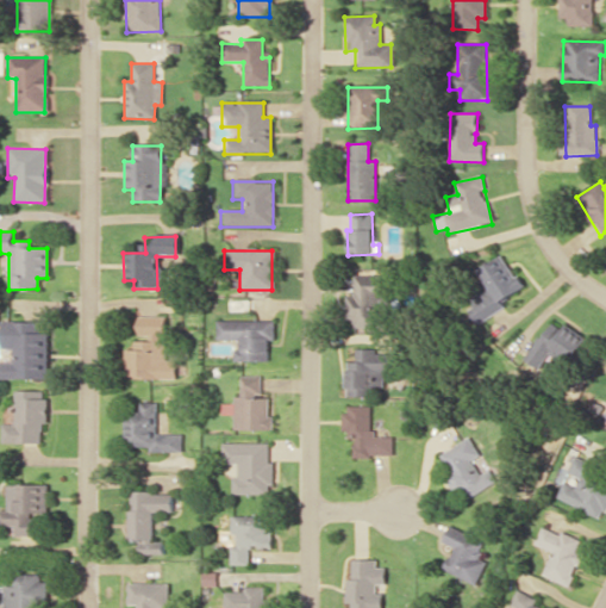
[(478,271),(491,295),(466,309),(475,326),(505,309),(500,302),(522,290),(503,256),(478,271)]
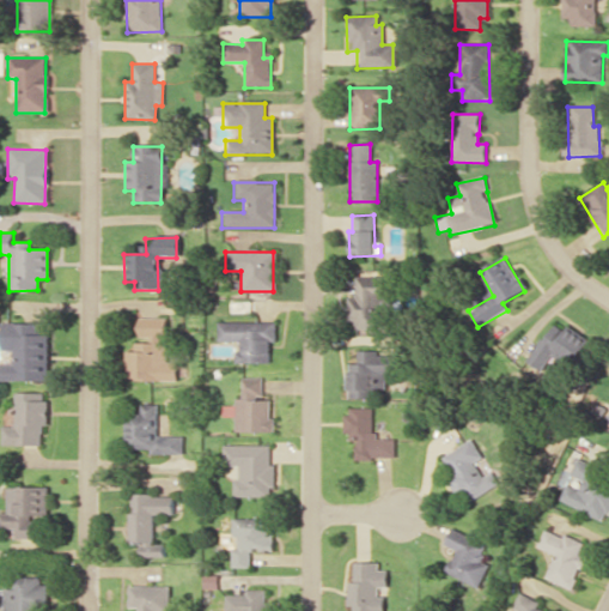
[(389,331),(389,278),(354,277),(354,298),(349,298),(349,331),(389,331)]
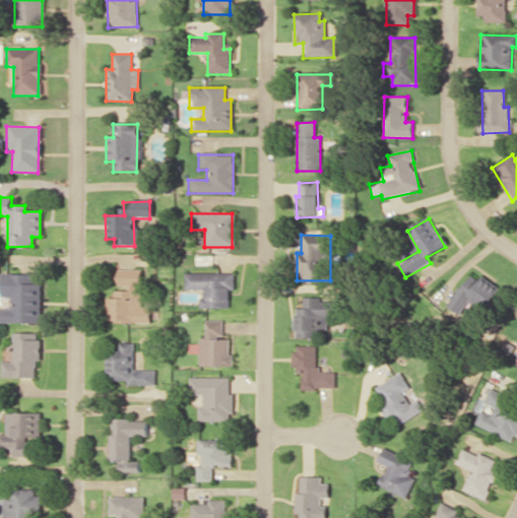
[(140,270),(117,270),(117,289),(139,289),(140,270)]
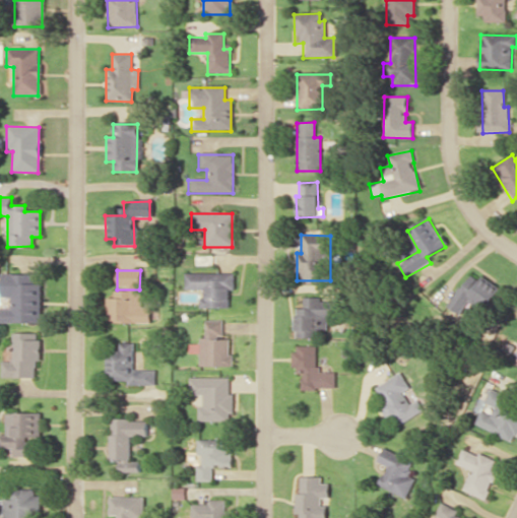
[(184,290),(199,290),(199,309),(228,309),(228,290),(233,290),(233,274),(184,273),(184,290)]
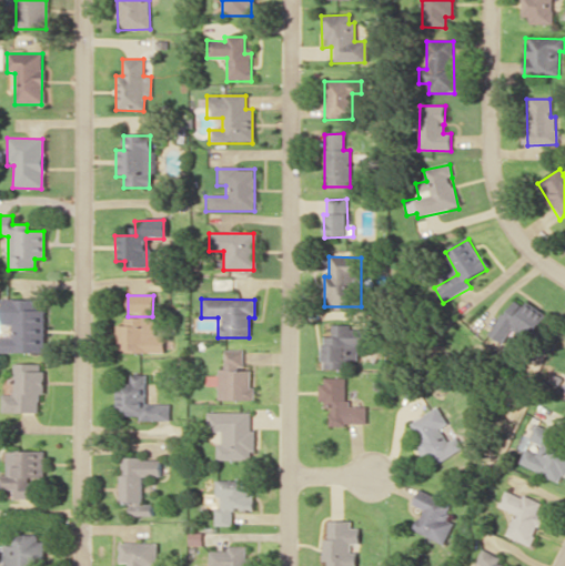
[(0,353),(43,354),(43,311),(37,311),(37,301),(1,300),(0,326),(10,326),(10,339),(0,339),(0,353)]
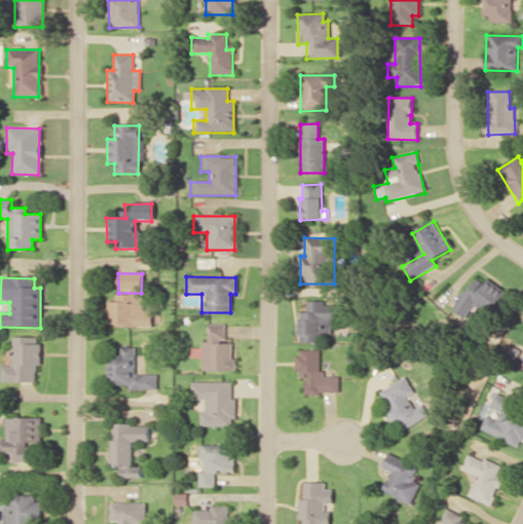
[(506,292),(487,279),(484,285),(474,278),(451,311),(463,320),(474,303),(491,314),(506,292)]
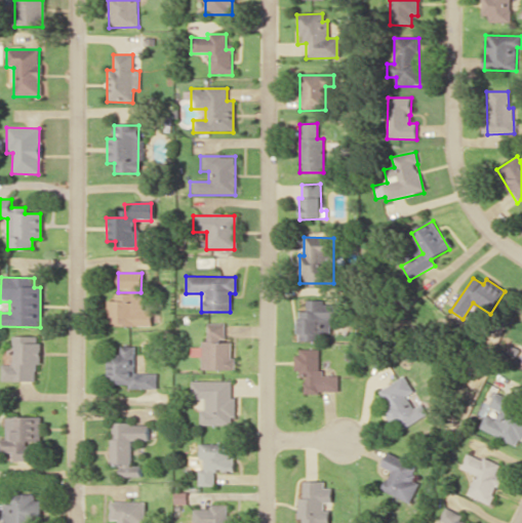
[(150,326),(150,311),(142,311),(142,294),(114,294),(114,302),(107,302),(107,326),(150,326)]
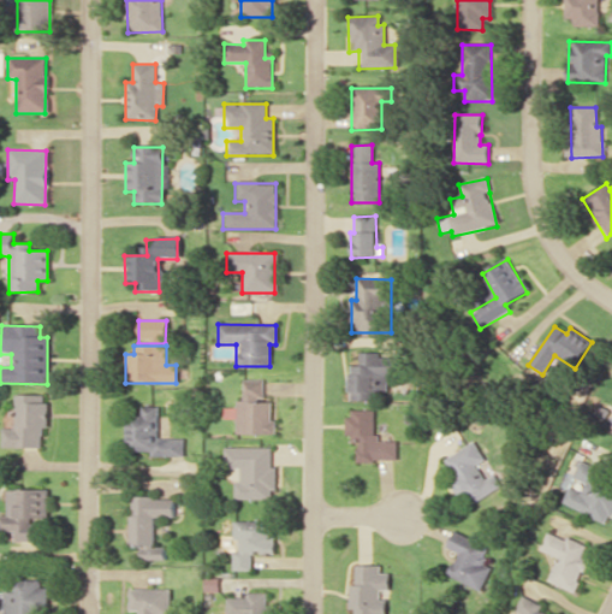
[(400,377),(400,359),(380,359),(380,353),(358,353),(358,366),(348,366),(348,401),(379,402),(379,393),(387,393),(387,377),(400,377)]
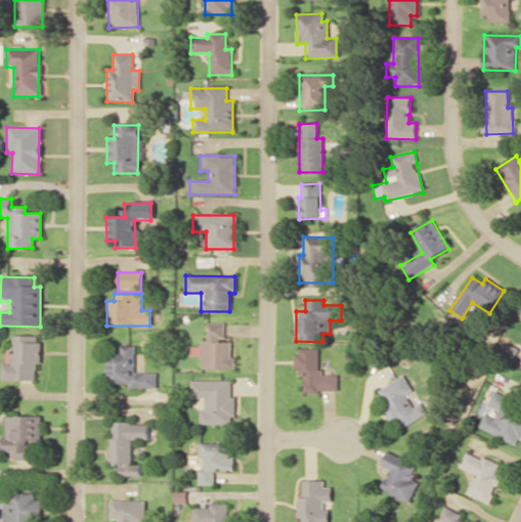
[(34,382),(35,364),(38,364),(39,337),(12,336),(11,365),(1,364),(0,381),(34,382)]
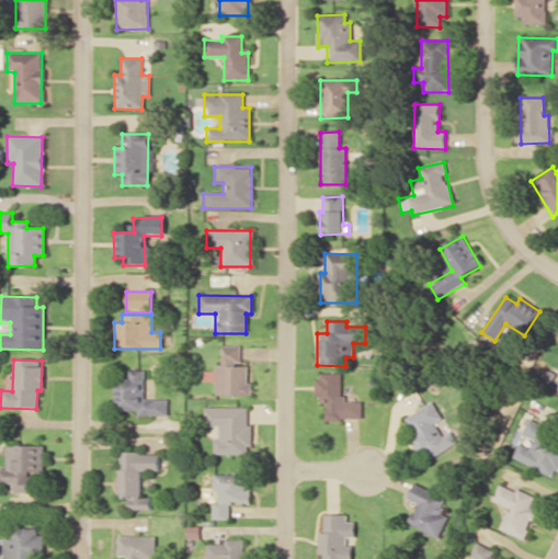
[(143,399),(143,371),(127,371),(127,379),(114,379),(114,412),(134,412),(134,417),(166,417),(166,399),(143,399)]
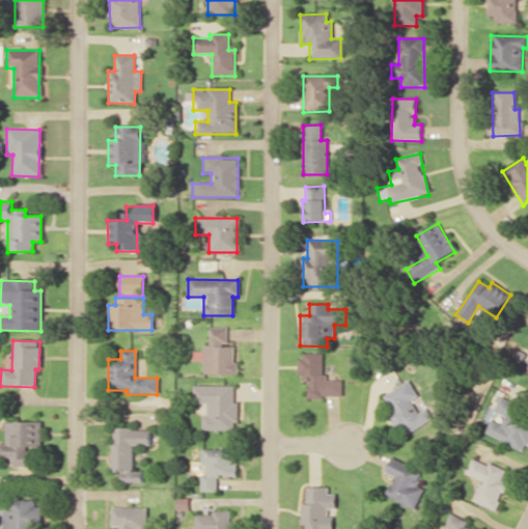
[(325,354),(301,354),(300,382),(308,382),(308,398),(343,398),(343,381),(325,381),(325,354)]
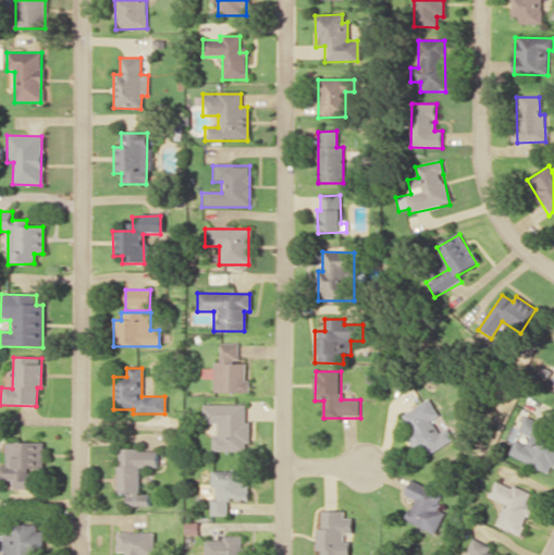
[(455,440),(448,429),(440,433),(432,420),(440,416),(430,399),(398,418),(423,458),(455,440)]
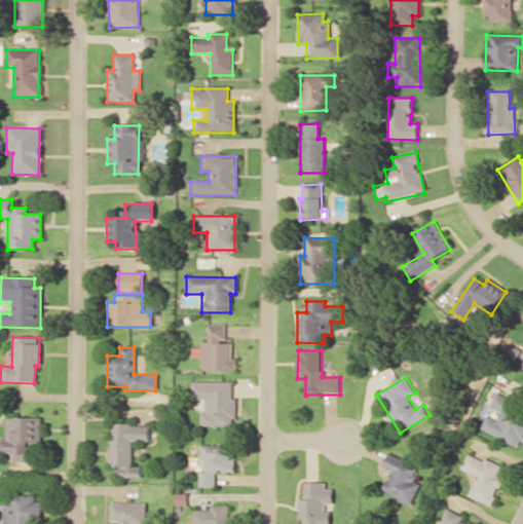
[(231,382),(191,382),(191,401),(201,401),(201,426),(234,426),(234,399),(231,399),(231,382)]
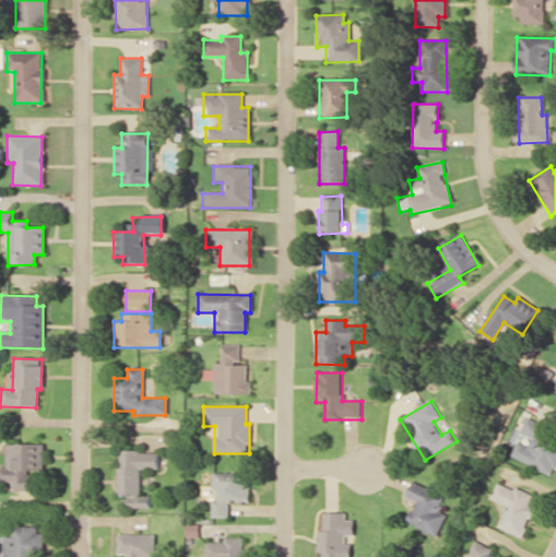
[(509,460),(554,475),(555,469),(555,446),(554,445),(555,438),(555,430),(525,421),(520,435),(531,438),(528,448),(515,443),(509,460)]
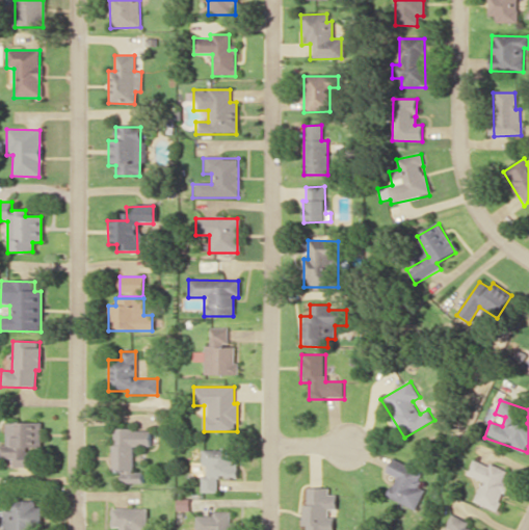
[(40,450),(40,423),(11,423),(11,445),(0,445),(0,460),(11,460),(11,468),(30,468),(30,450),(40,450)]
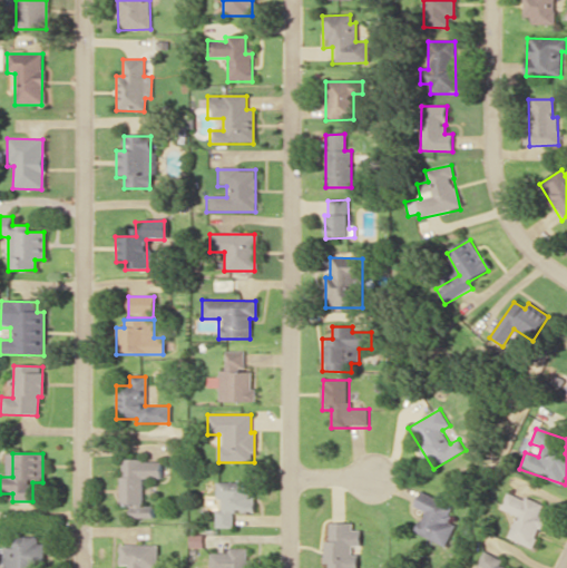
[(142,479),(159,480),(159,460),(119,460),(119,506),(129,506),(129,519),(152,519),(152,506),(142,506),(142,479)]
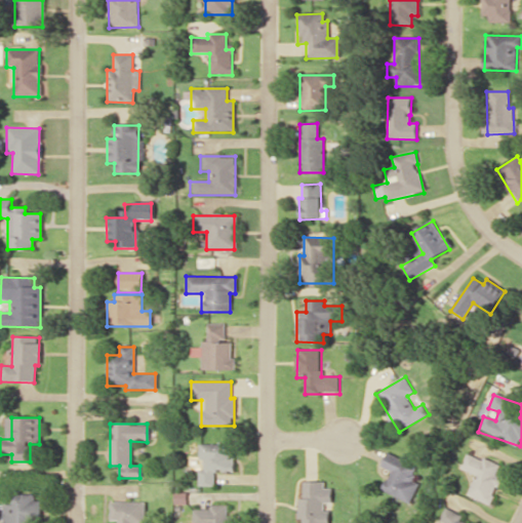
[(198,486),(214,486),(214,474),(234,473),(233,444),(199,445),(200,471),(198,471),(198,486)]
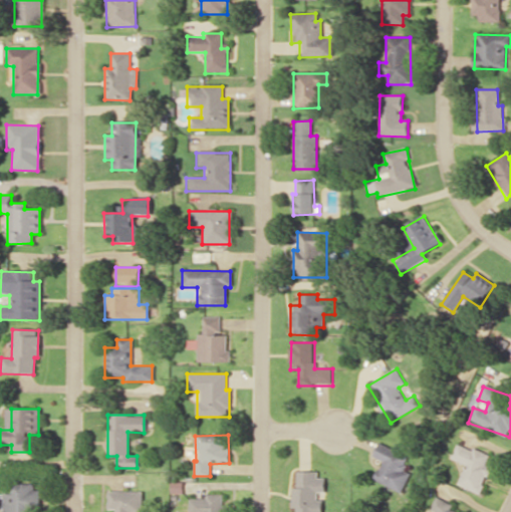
[(456,485),(480,495),(491,468),(485,466),(489,456),(456,443),(450,459),(465,465),(456,485)]
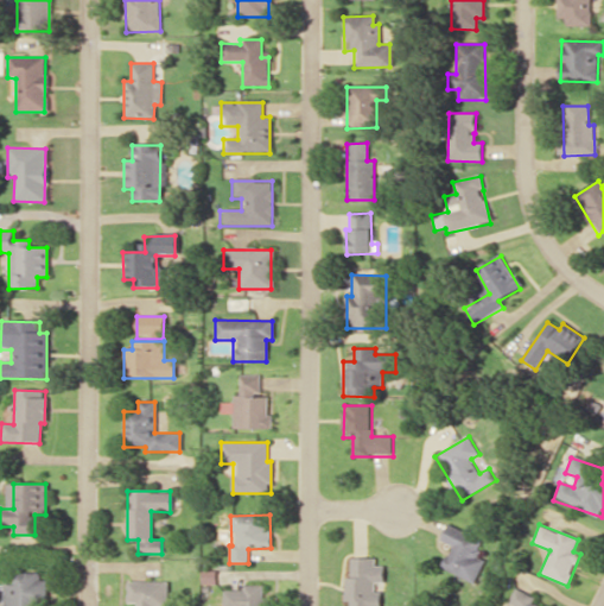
[(485,561),(477,557),(484,540),(447,525),(440,542),(451,547),(443,570),(477,584),(485,561)]
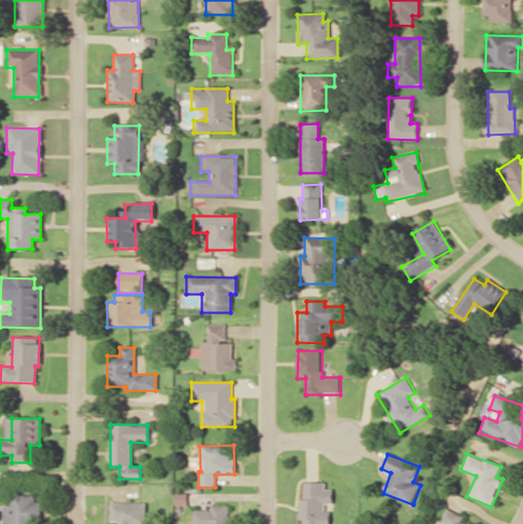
[(328,523),(328,506),(333,506),(332,490),(325,490),(325,483),(302,483),(302,500),(297,500),(298,520),(302,520),(302,523),(328,523)]
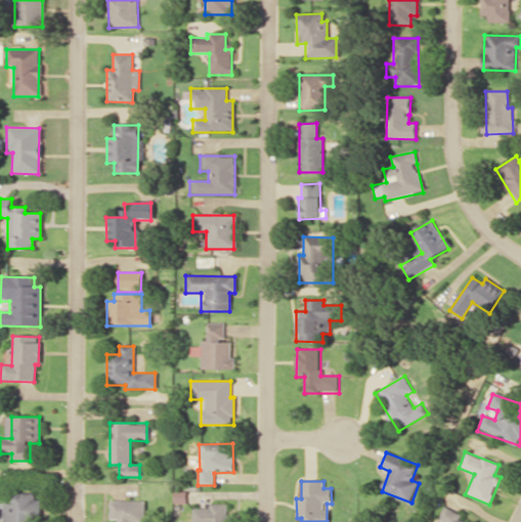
[(32,521),(32,520),(38,520),(37,493),(9,494),(10,504),(2,504),(1,521),(32,521)]
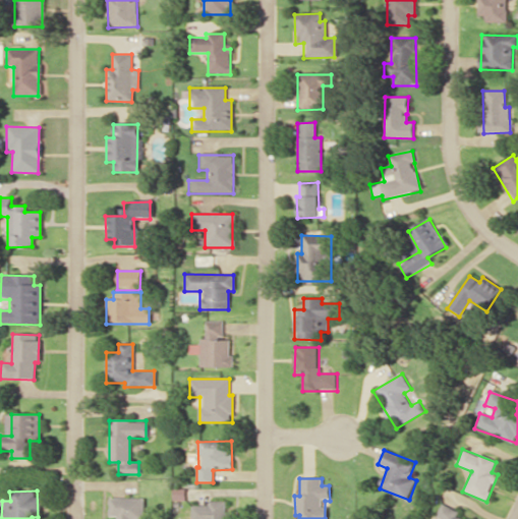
[(141,518),(142,499),(108,499),(108,518),(141,518)]
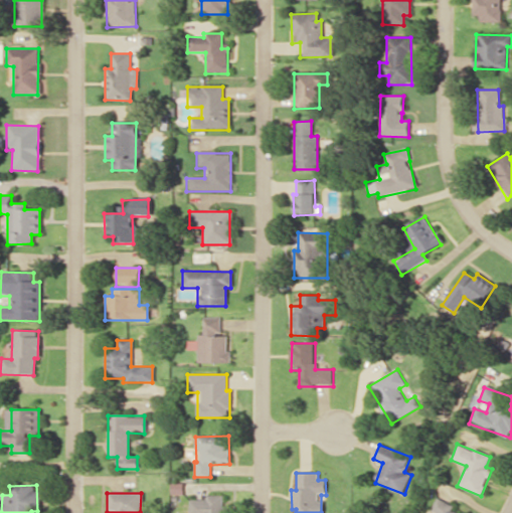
[(189,500),(188,512),(228,512),(229,507),(222,506),(222,496),(204,496),(204,500),(189,500)]
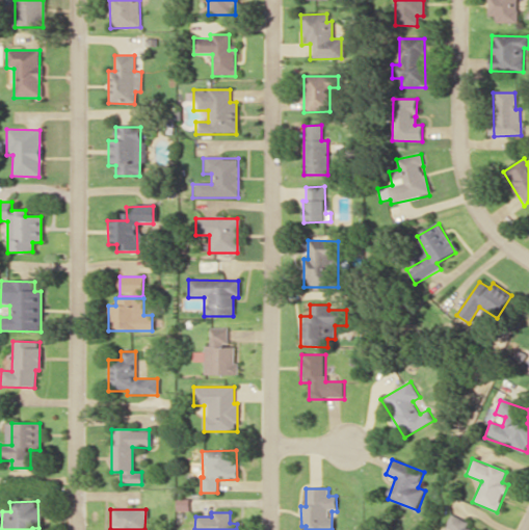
[(469,529),(466,528),(468,522),(449,514),(444,529),(469,529)]
